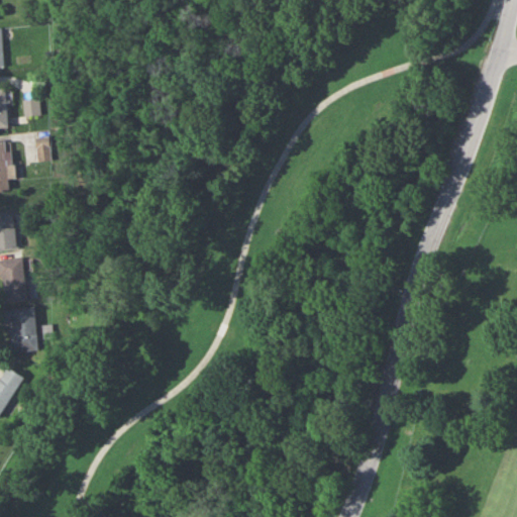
[(0,89),(0,127),(9,127),(7,89),(0,89)]
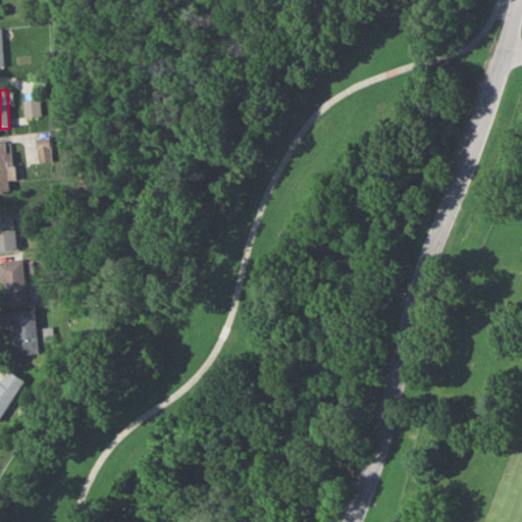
[(42,114),(42,100),(27,100),(27,114),(42,114)]
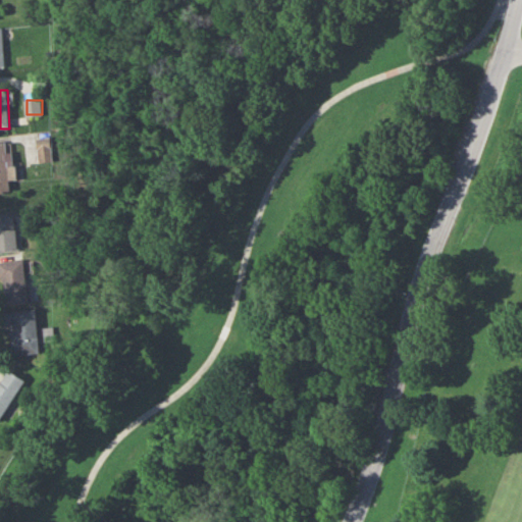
[(39,139),(39,162),(53,162),(53,139),(39,139)]
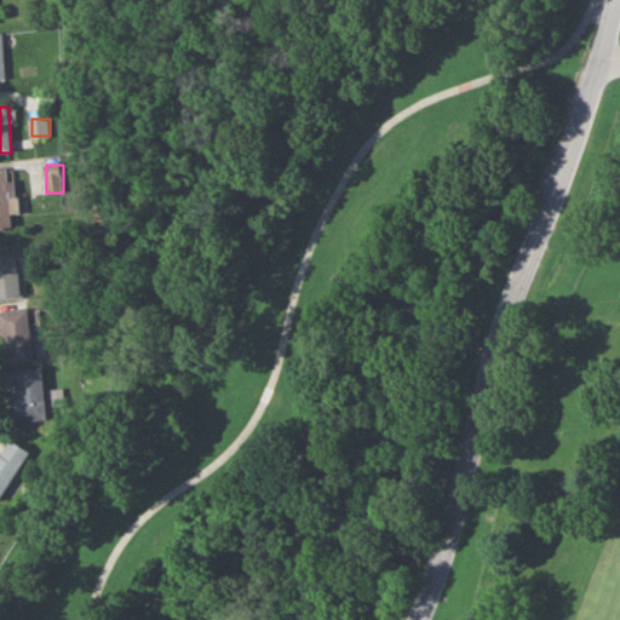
[(9,168),(0,168),(0,229),(17,229),(13,181),(9,181),(9,168)]
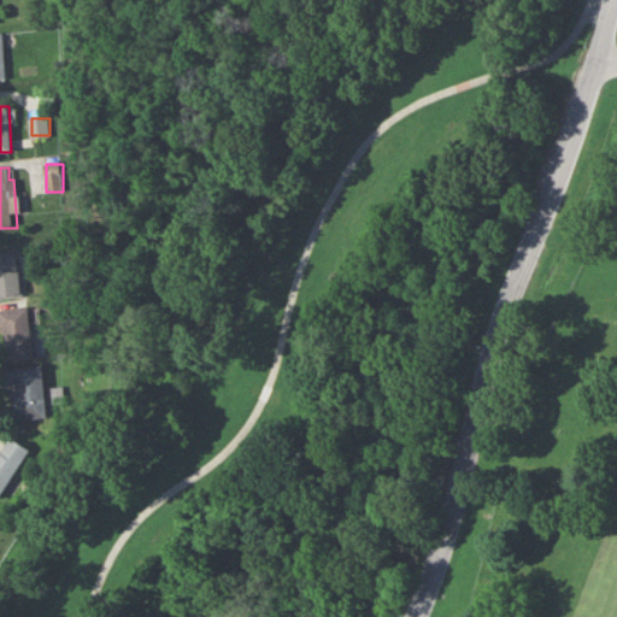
[(0,295),(27,297),(27,270),(19,270),(19,253),(0,252),(0,295)]
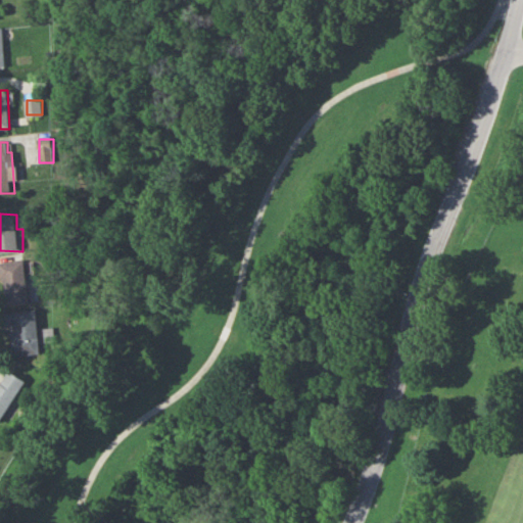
[(3,304),(27,303),(26,262),(2,263),(3,304)]
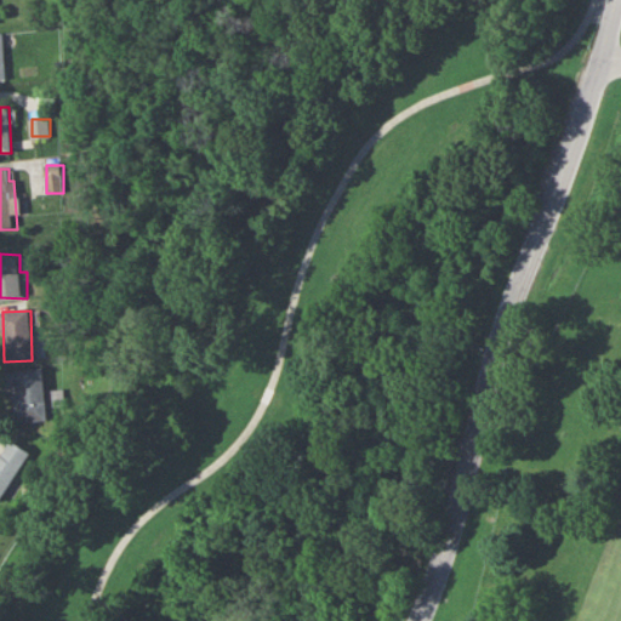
[(5,389),(11,388),(13,422),(47,420),(44,368),(4,370),(5,389)]
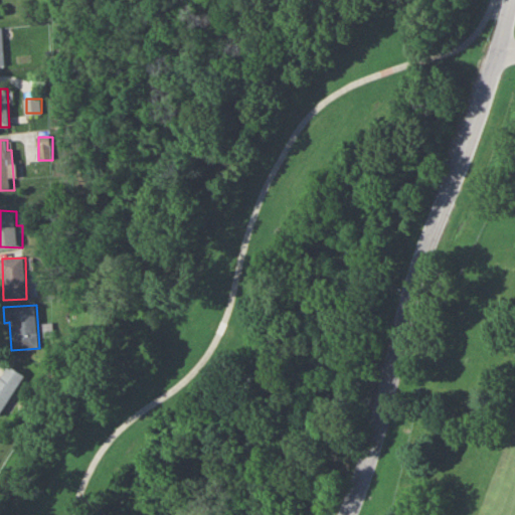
[(0,413),(25,374),(6,363),(0,373),(0,413)]
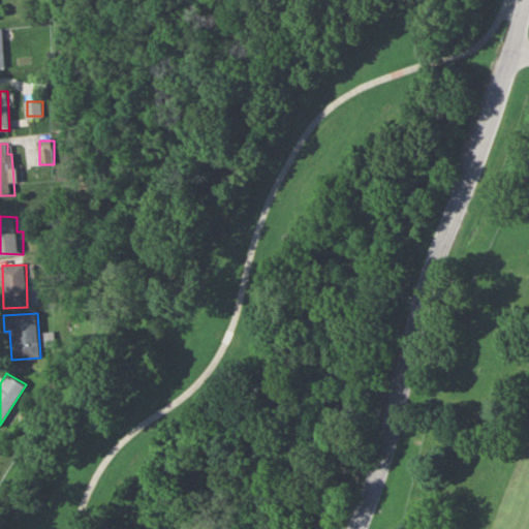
All buildings are outlined.
